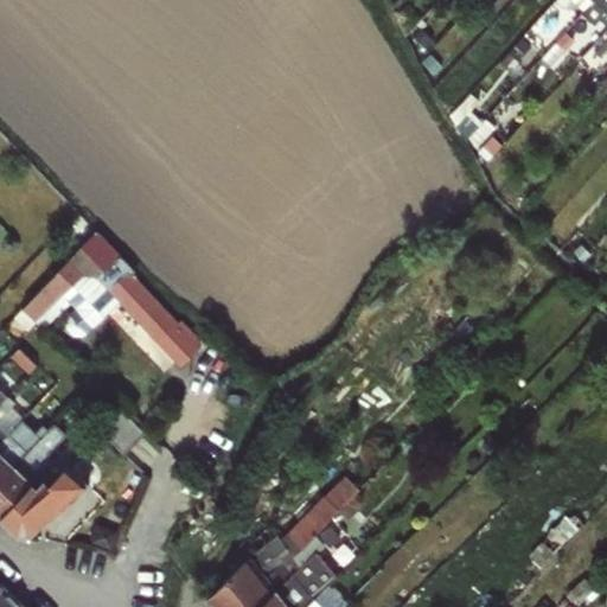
[(606,0),(594,0),(581,16),(557,43),(566,50),(592,21),(595,25),(601,18),(606,21),(606,0)]
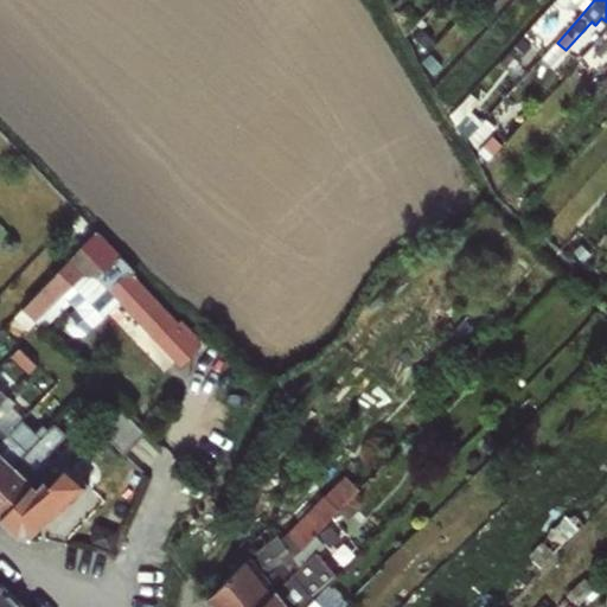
[(582,0),(574,10),(581,16),(594,0),(582,0)]
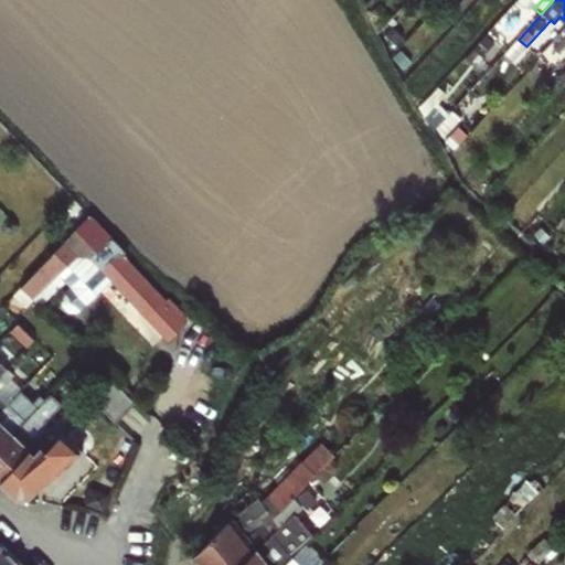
[(563,48),(555,40),(546,50),(554,57),(563,48)]
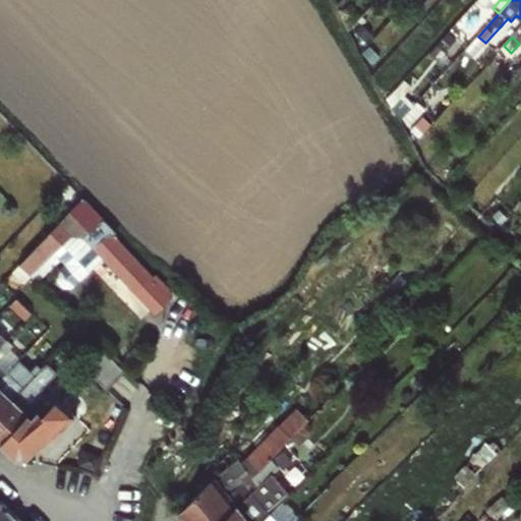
[(81,240),(136,295),(153,277),(112,236),(115,233),(80,196),(38,241),(50,253),(65,236),(81,240)]
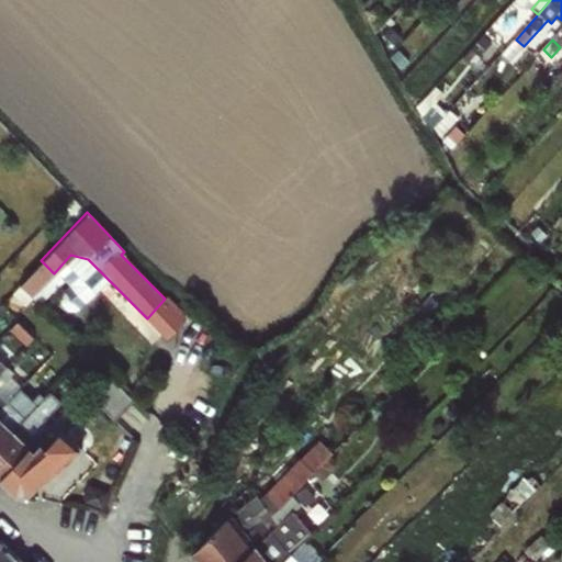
[(41,287),(54,273),(41,260),(29,274),(41,287)]
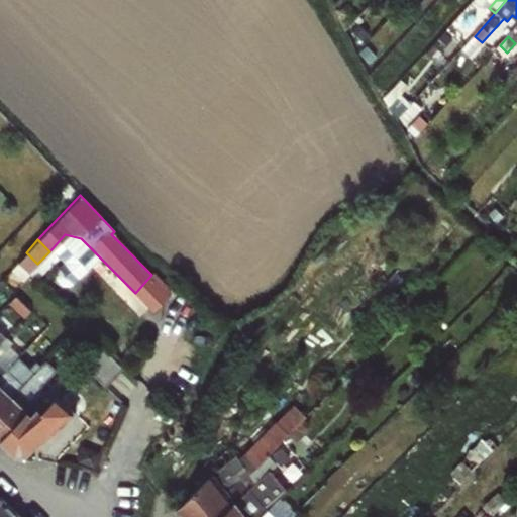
[(487,242),(482,247),(492,256),(497,251),(487,242)]
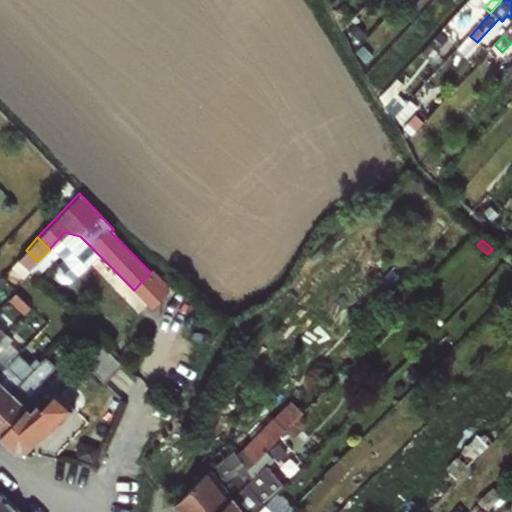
[(94,336),(75,355),(105,385),(123,366),(94,336)]
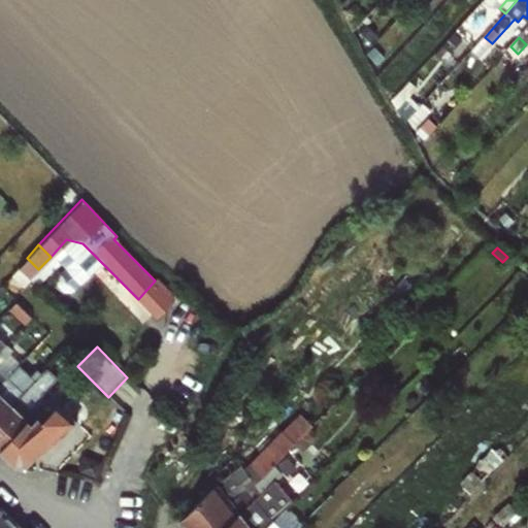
[(0,385),(12,371),(18,367),(5,356),(1,360),(0,359),(0,385)]
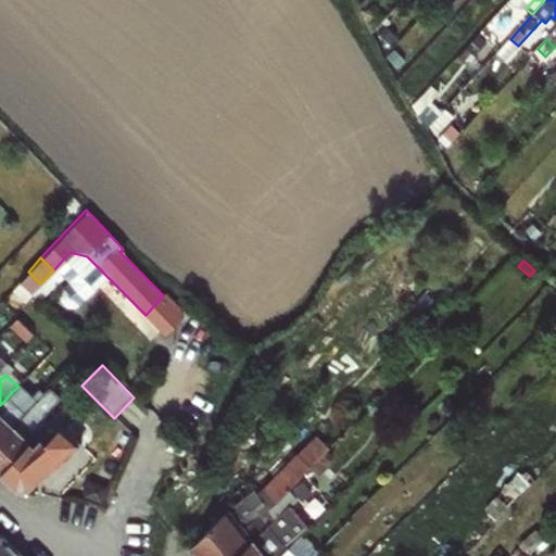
[(0,440),(0,475),(39,431),(29,421),(40,409),(58,391),(51,384),(29,407),(23,415),(0,440)]
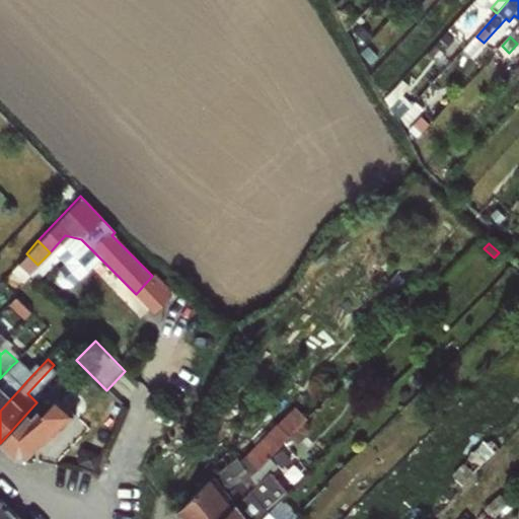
[(307,360),(271,397),(279,405),(315,368),(307,360)]
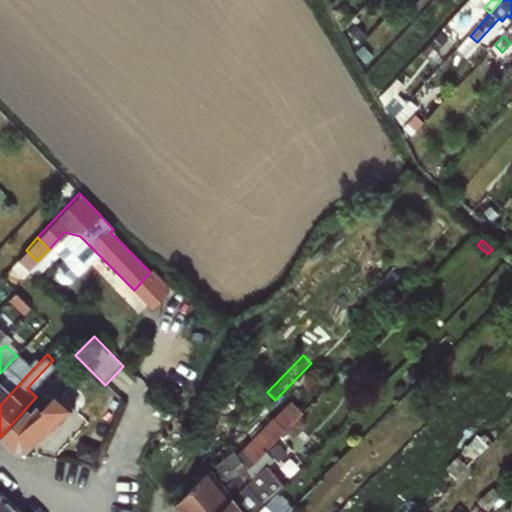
[(0,405),(21,382),(12,374),(19,366),(12,360),(0,373),(0,405)]
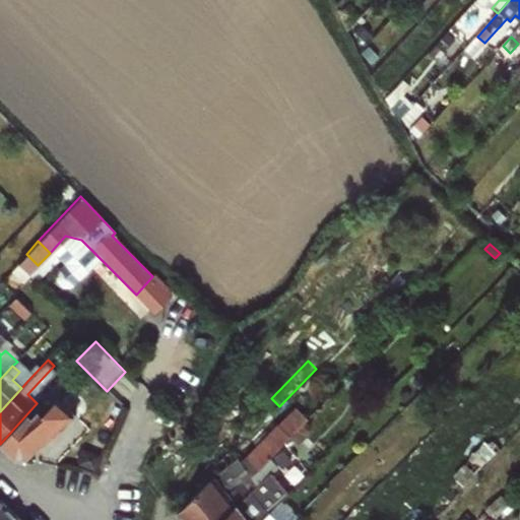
[(0,444),(0,445),(15,459),(26,458),(88,405),(69,387),(76,379),(67,371),(48,392),(37,403),(0,444)]
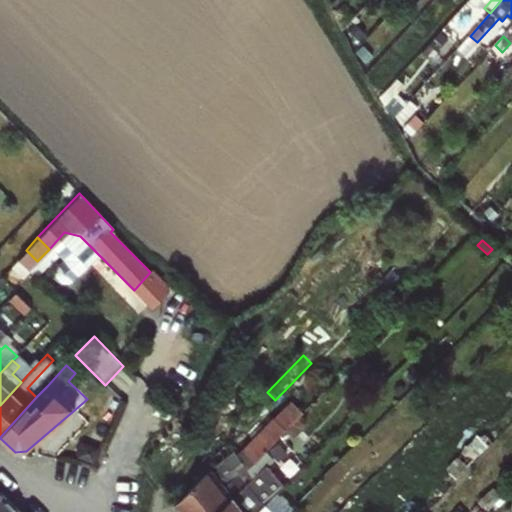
[(27,375),(19,366),(12,374),(21,382),(27,375)]
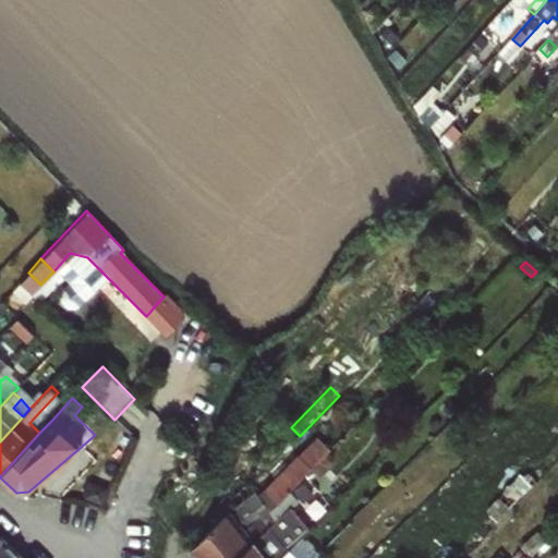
[(51,421),(40,411),(29,423),(39,433),(51,421)]
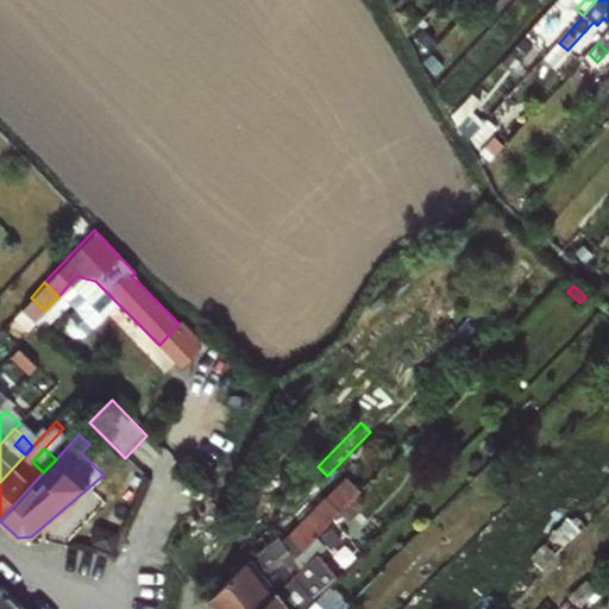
[(257,552),(252,557),(278,591),(318,552),(319,554),(355,518),(345,509),(360,490),(346,477),(289,534),(282,540),(271,527),(250,544),(257,552)]
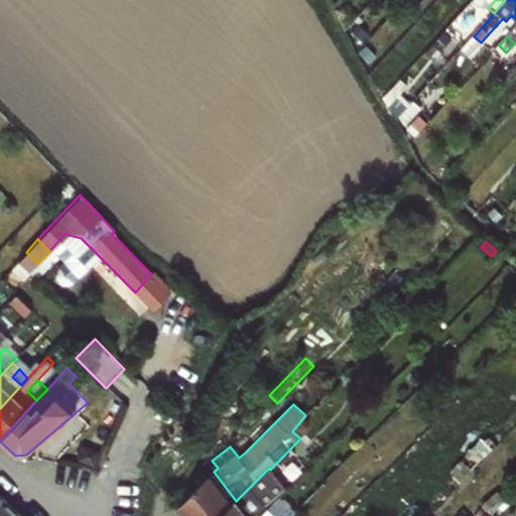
[(270,470),(269,468),(236,501),(247,515),(259,515),(266,510),(286,490),(270,470)]
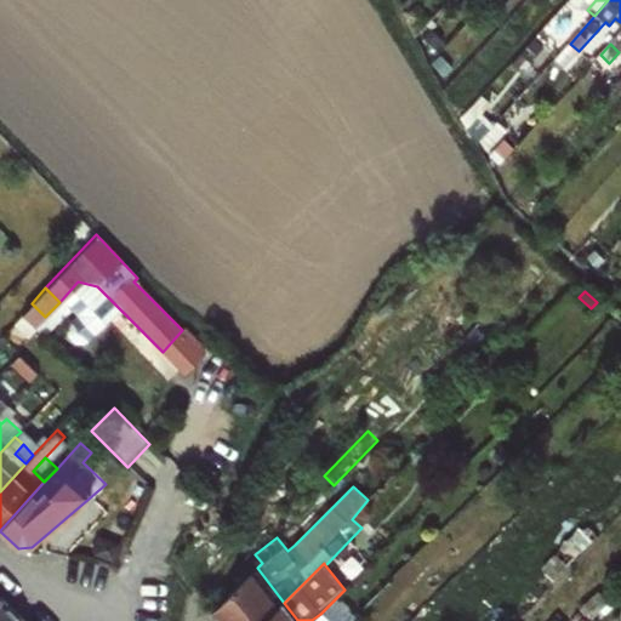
[(265,620),(284,603),(257,568),(212,611),(218,620),(265,620)]
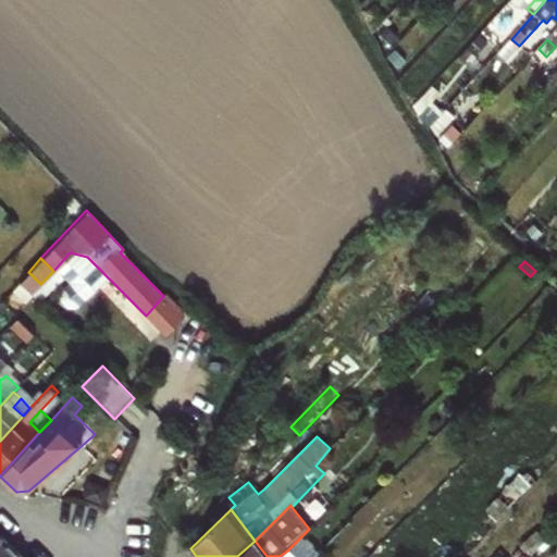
[(536,530),(523,543),(529,549),(543,536),(536,530)]
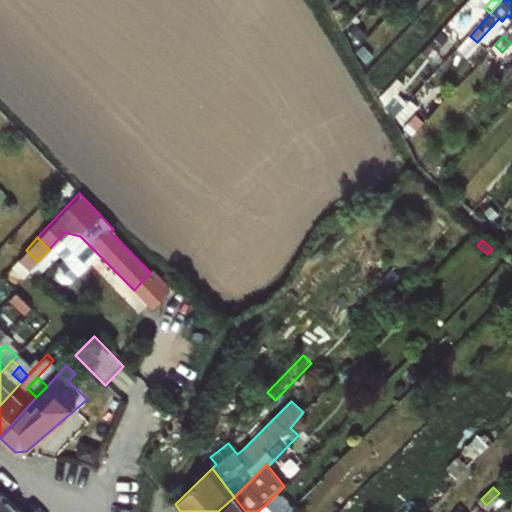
[(245,511),(234,497),(218,511),(245,511)]
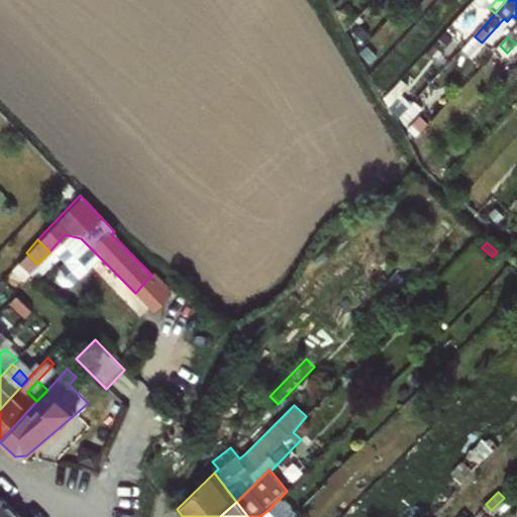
[(17,516),(4,504),(0,507),(0,516),(17,516)]
